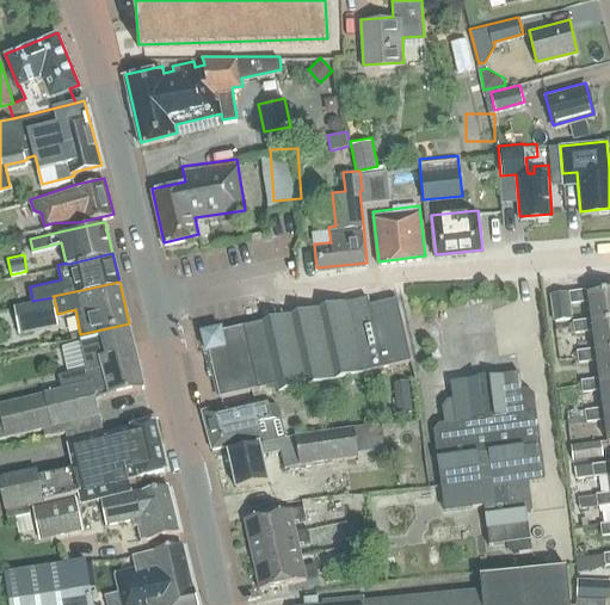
[(587,297),(590,316),(609,313),(609,288),(589,291),(587,286),(568,289),(570,300),(587,297)]
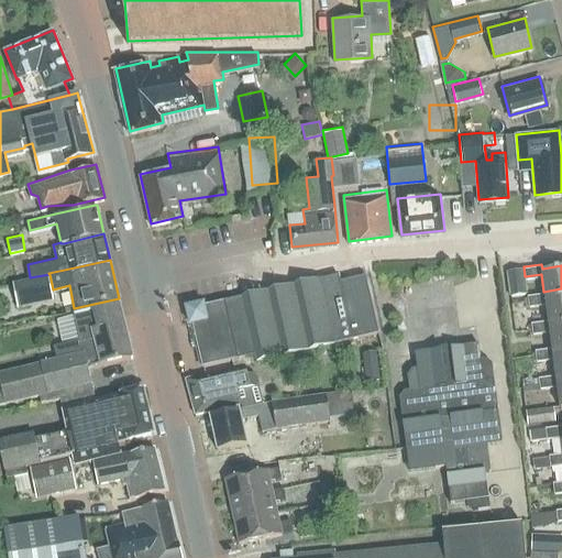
[(524,266),(507,269),(510,293),(527,291),(524,266)]
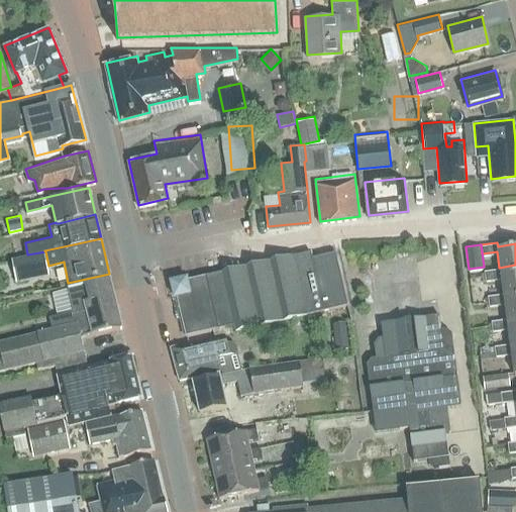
[(186,334),(217,326),(232,323),(234,329),(348,303),(335,250),(312,256),(311,249),(294,253),(187,278),(187,276),(171,280),(173,288),(175,295),(177,295),(186,334)]
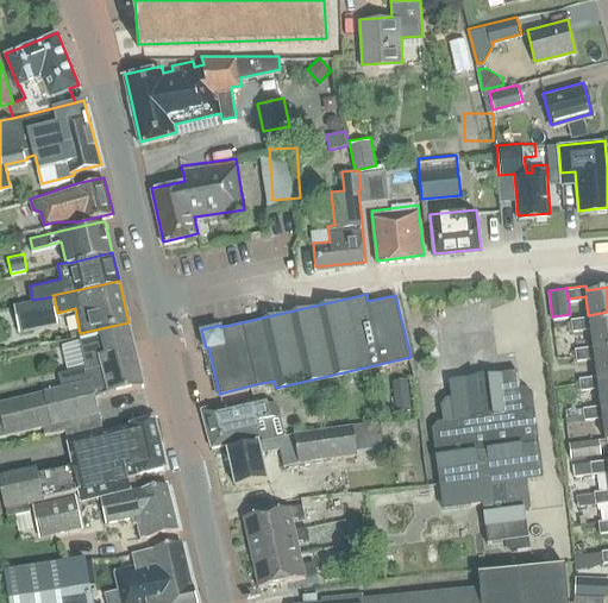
[(32,299),(13,303),(20,330),(58,321),(57,313),(54,296),(32,300),(32,299)]
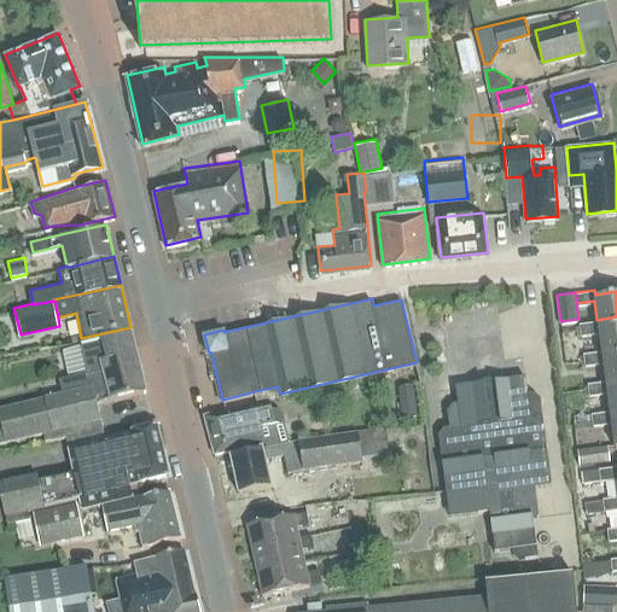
[(599,331),(601,349),(616,347),(616,316),(597,320),(580,322),(581,333),(599,331)]
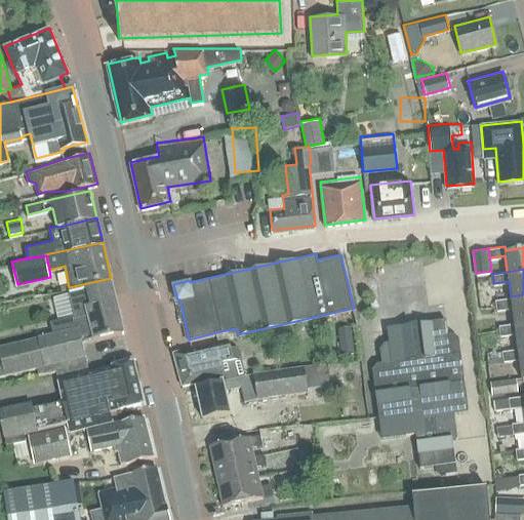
[(49,321),(52,331),(119,315),(111,279),(68,289),(74,315),(49,321)]
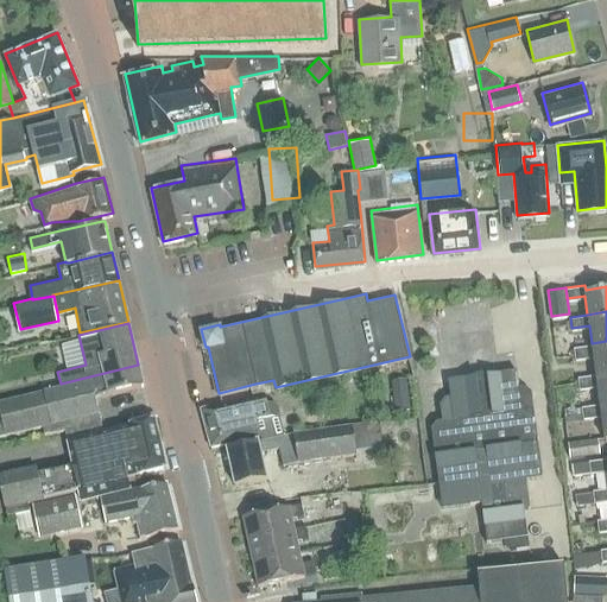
[(593,355),(595,373),(606,371),(606,341),(592,343),(574,346),(575,357),(593,355)]
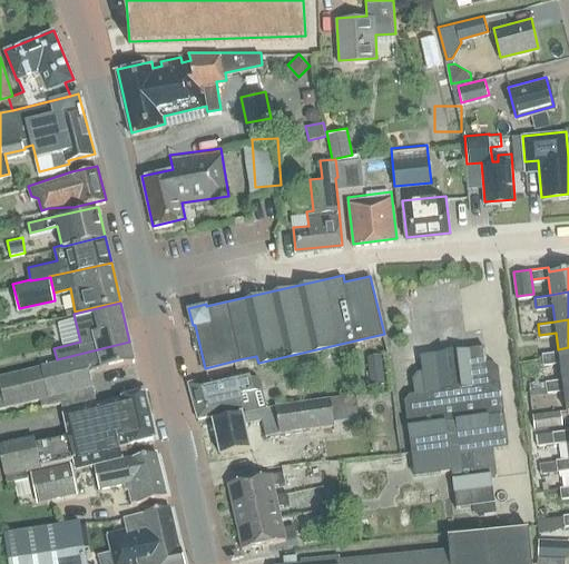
[(66,398),(69,407),(97,402),(89,369),(134,358),(129,342),(57,359),(0,373),(0,406),(40,396),(42,404),(66,398)]
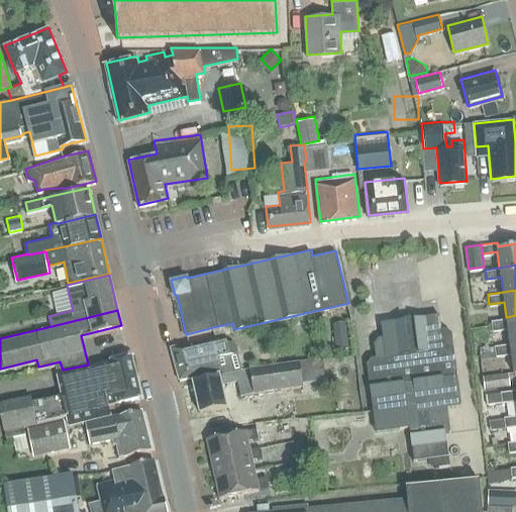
[(394,417),(398,417),(399,427),(409,425),(413,458),(428,456),(428,462),(434,466),(449,464),(445,429),(450,429),(447,405),(461,404),(451,330),(445,326),(441,326),(439,312),(381,320),(383,335),(378,335),(374,341),(375,355),(371,355),(367,362),(373,410),(387,408),(388,413),(394,417)]
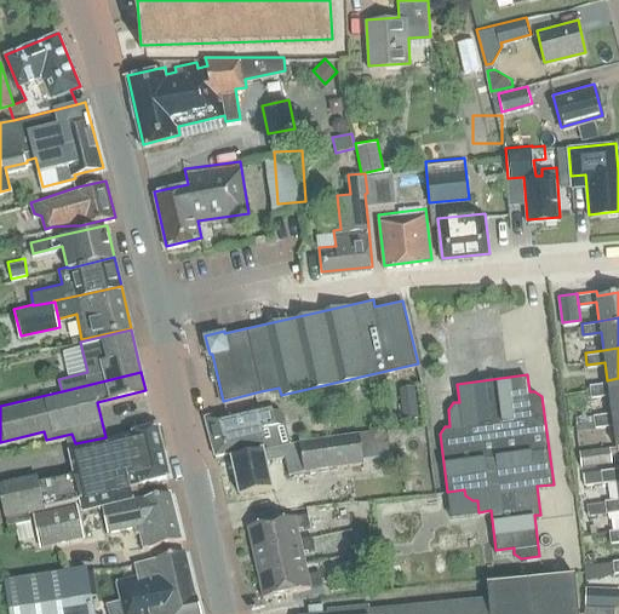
[(608,392),(612,411),(618,409),(618,378),(607,380),(589,383),(591,395),(608,392)]
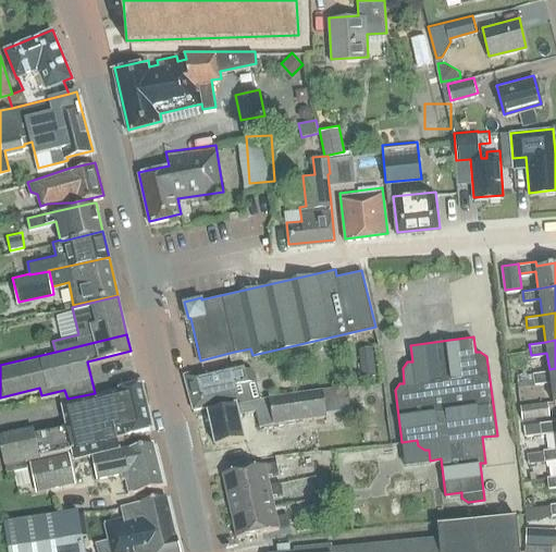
[(377,372),(373,344),(358,346),(361,375),(377,372)]
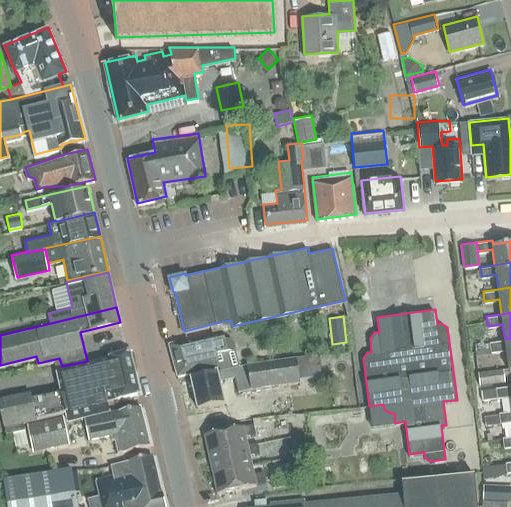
[(224,338),(222,328),(169,342),(178,373),(220,362),(221,369),(231,366),(227,350),(236,348),(234,340),(233,340),(232,336),(224,338)]
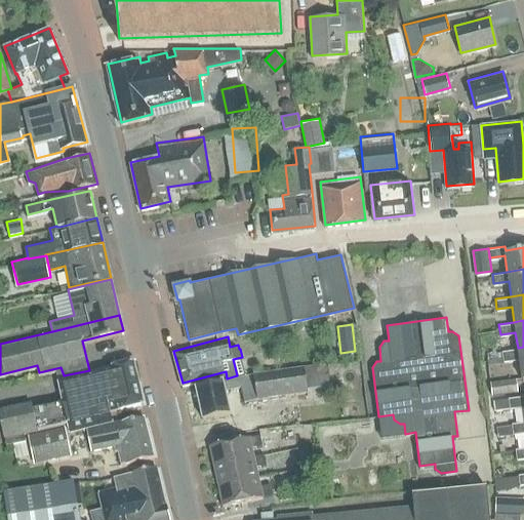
[(523,347),(518,348),(502,350),(505,360),(519,357),(522,378),(523,377),(523,347)]
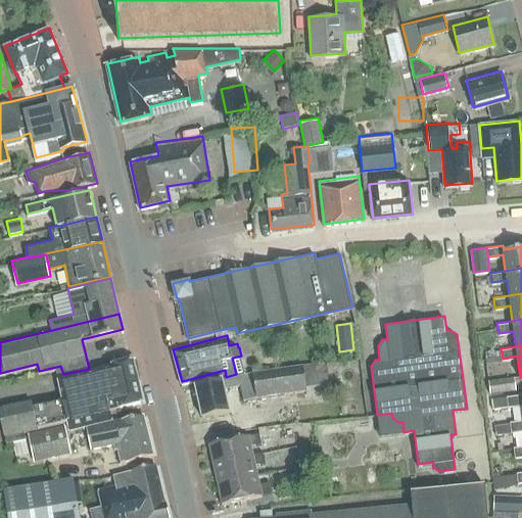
[(108,364),(89,369),(63,374),(56,376),(61,397),(31,405),(29,399),(0,406),(0,424),(4,443),(24,439),(22,431),(66,420),(68,428),(110,419),(108,408),(142,399),(133,357),(108,362),(108,364)]
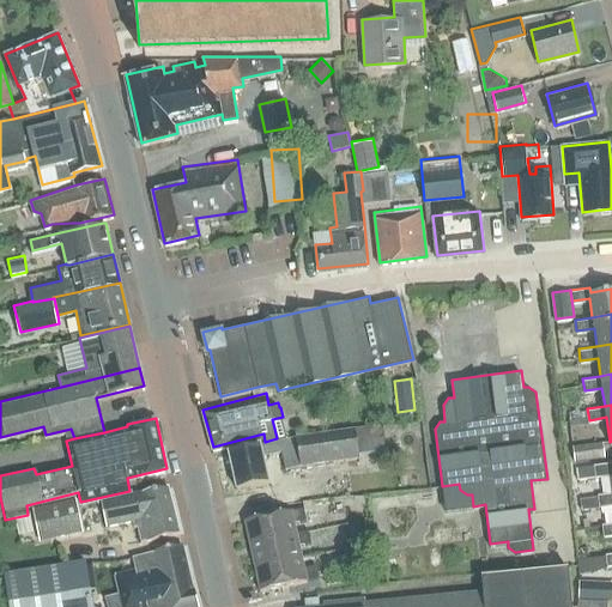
[(296,435),(277,438),(265,442),(229,449),(237,487),(270,479),(264,453),(282,449),(285,466),(301,463),(301,465),(359,455),(359,450),(403,444),(399,419),(380,423),(380,420),(356,424),(356,425),(296,433),(296,435)]
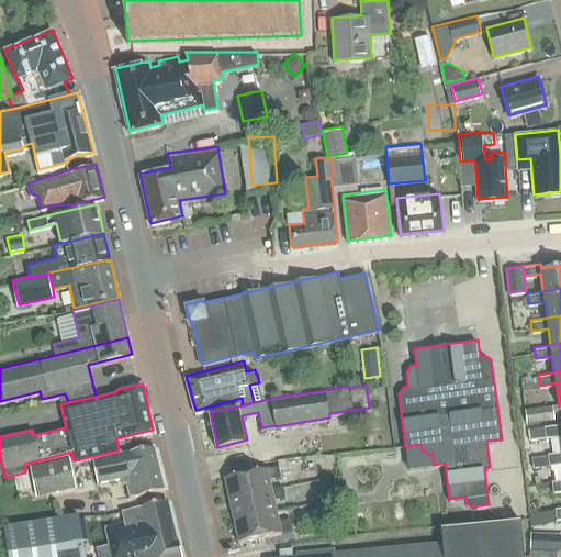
[(554,418),(552,403),(525,407),(526,421),(554,418)]
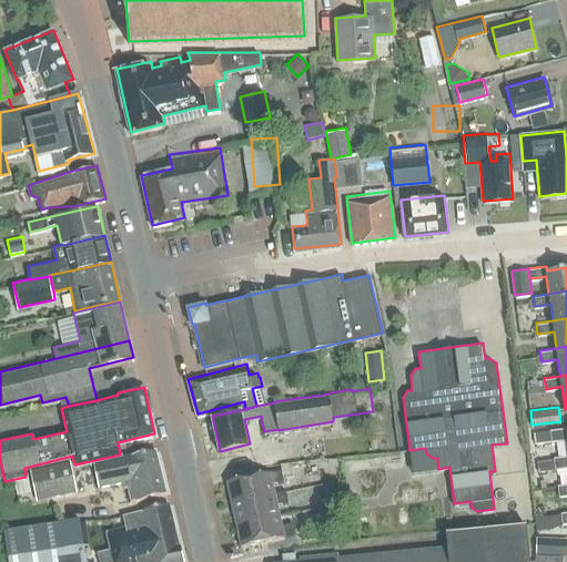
[(566,426),(534,430),(535,442),(553,440),(553,439),(566,437),(566,426)]
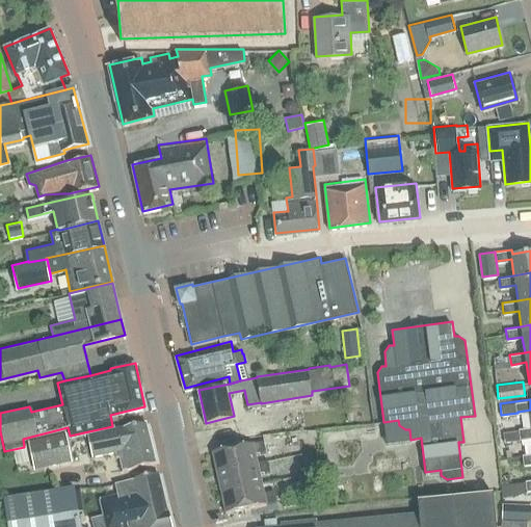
[(145,420),(113,427),(112,427),(87,433),(93,456),(114,451),(115,456),(118,456),(122,469),(155,460),(145,420)]
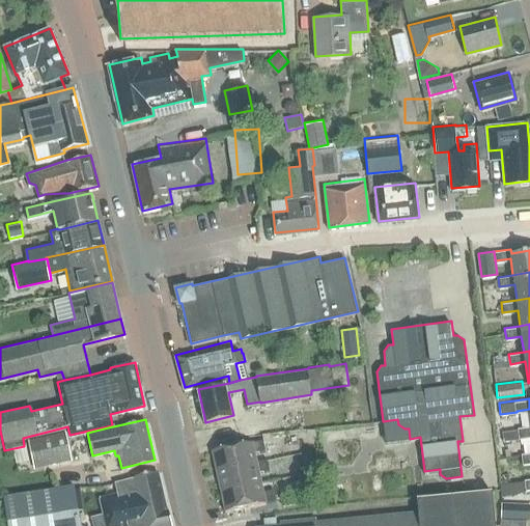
[(529,425),(502,430),(503,440),(529,436),(529,425)]
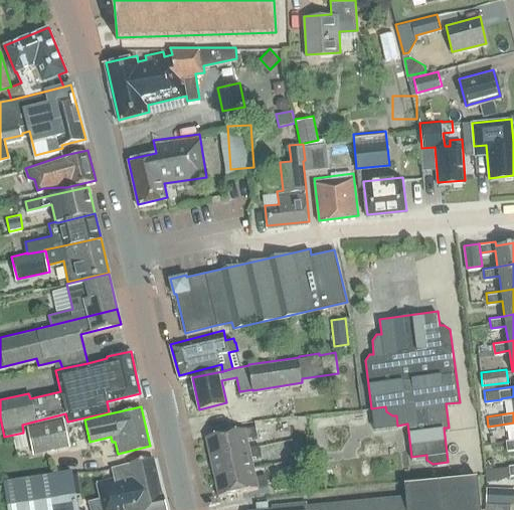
[(63,415),(27,423),(33,452),(69,444),(63,415)]
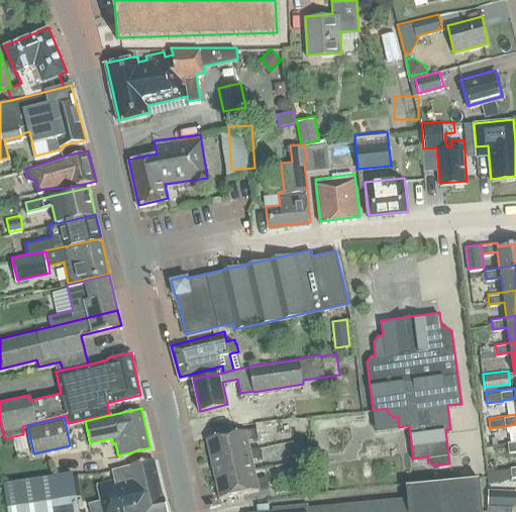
[(210,456),(250,447),(248,438),(259,435),(255,425),(206,436),(210,456)]
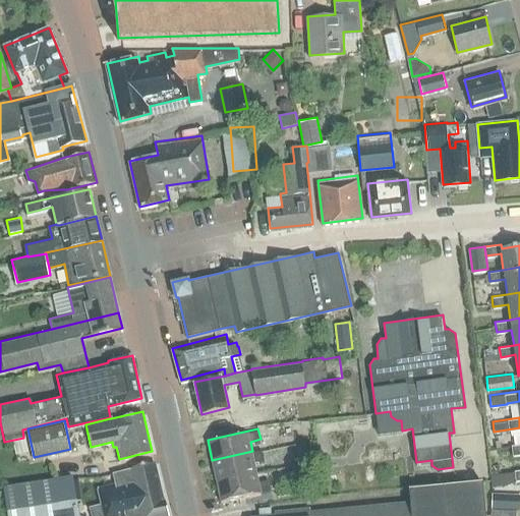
[(263,448),(252,451),(212,460),(217,479),(256,470),(254,461),(265,459),(263,448)]
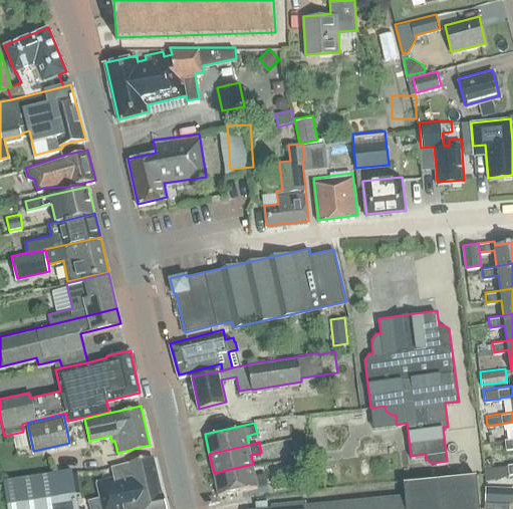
[(100,496),(88,498),(90,508),(120,508),(124,508),(123,508),(166,508),(153,454),(110,465),(112,475),(96,478),(100,496)]
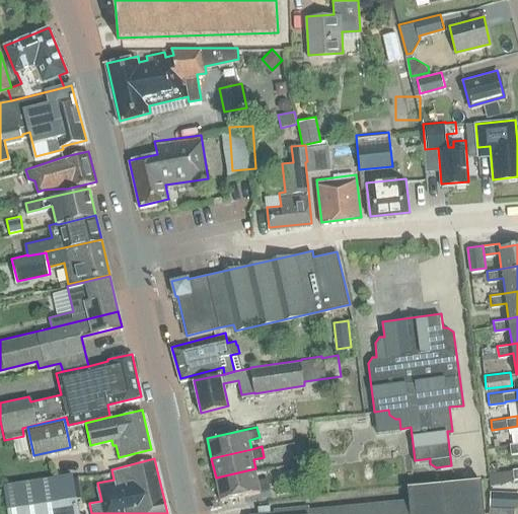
[(255,468),(216,478),(220,498),(271,486),(268,475),(257,479),(255,468)]
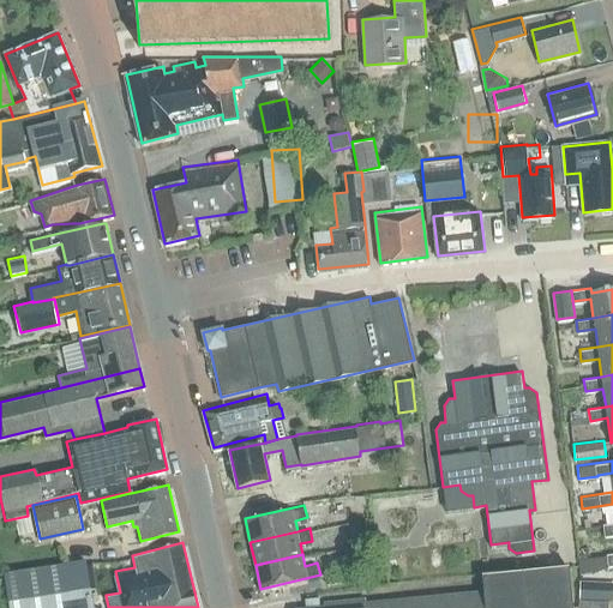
[(10,607),(92,607),(85,558),(4,571),(10,607)]
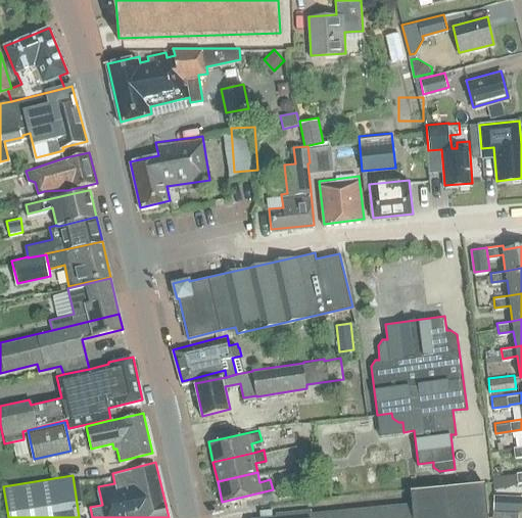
[(411,490),(412,503),(311,513),(311,509),(276,512),(276,516),(252,517),(487,517),(485,483),(411,490)]
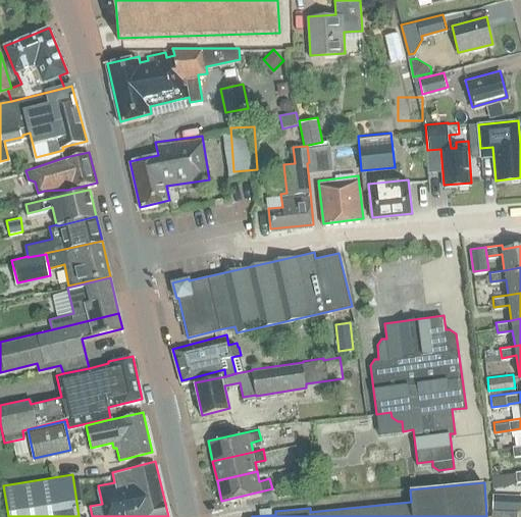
[(520,493),(492,492),(491,507),(520,508),(520,493)]
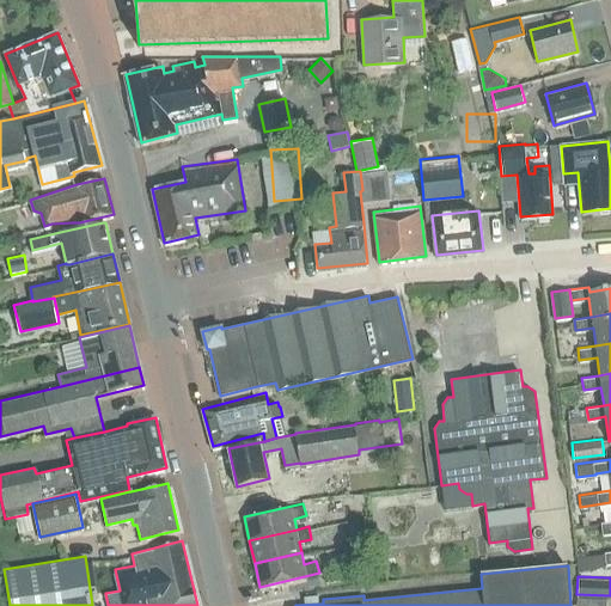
[(606,605),(608,598),(578,595),(576,605),(606,605)]
